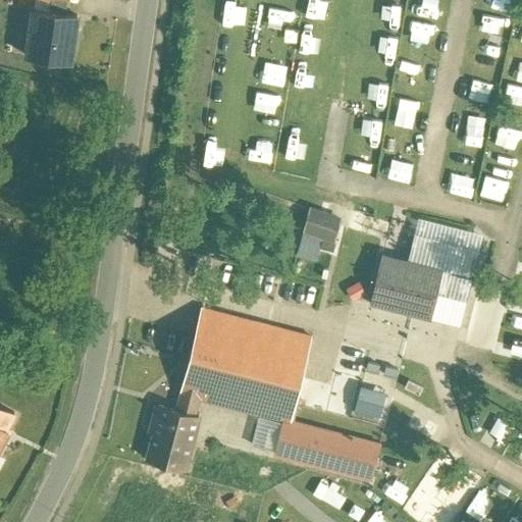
[(485,0),(485,8),(509,8),(508,0),(485,0)]
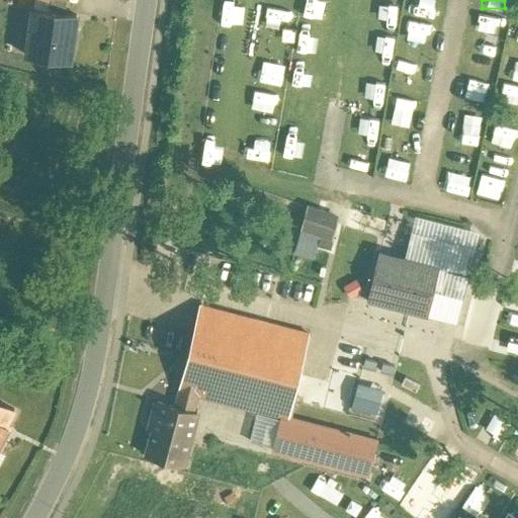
[(68,60),(75,12),(26,5),(19,53),(68,60)]
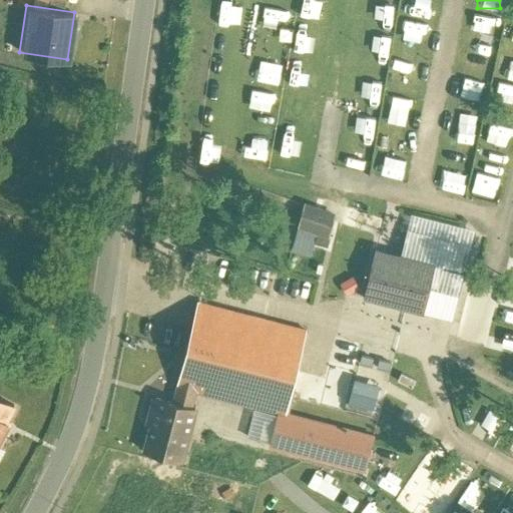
[(499,72),(497,89),(510,91),(512,74),(499,72)]
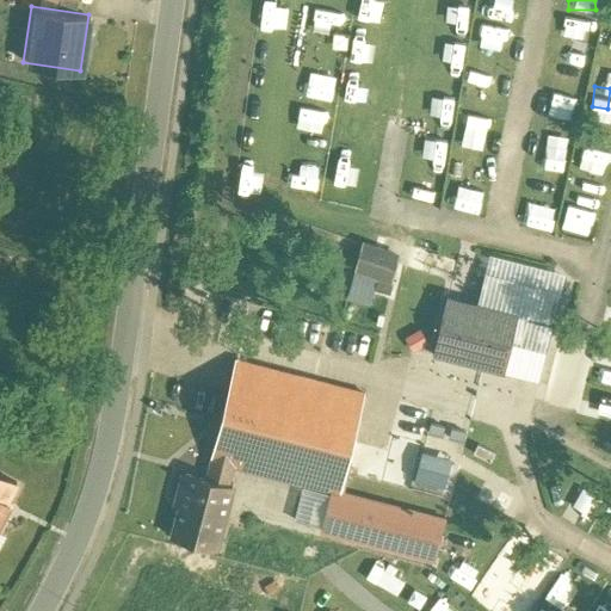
[(486,148),(491,127),(464,121),(458,142),(486,148)]
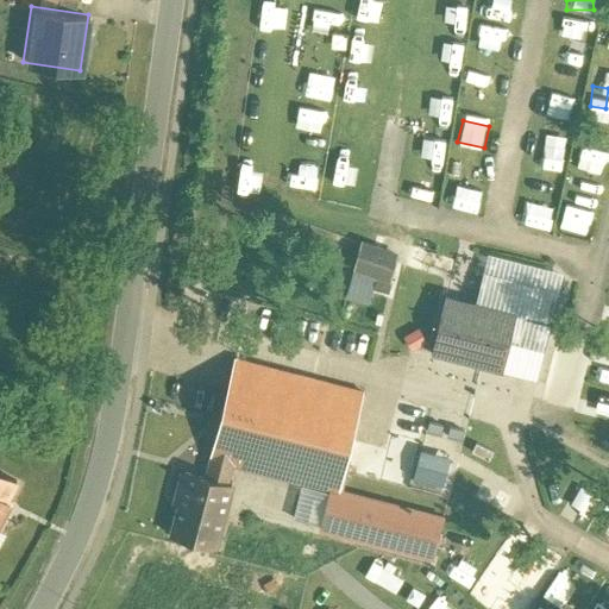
[(451,187),(470,190),(472,179),(488,182),(490,171),(454,164),(451,187)]
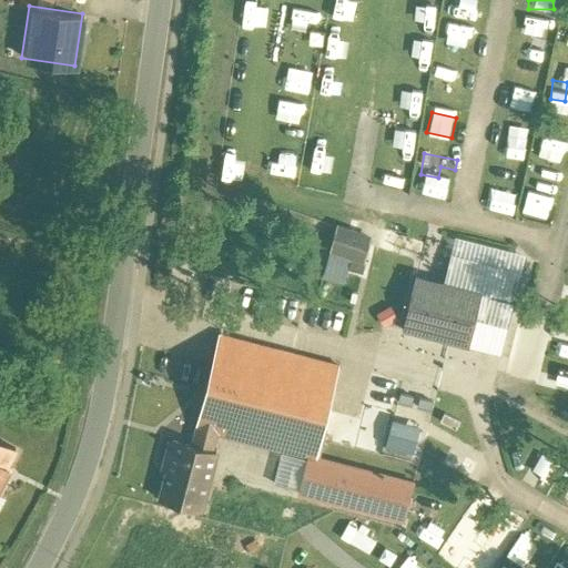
[(372,232),(338,221),(330,249),(364,260),(372,232)]
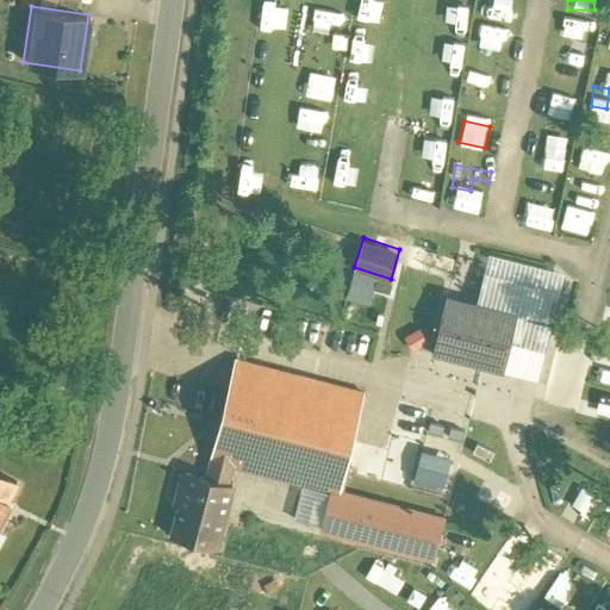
[(511,340),(545,347),(559,291),(484,271),(477,299),(446,291),(433,350),(503,369),(511,340)]
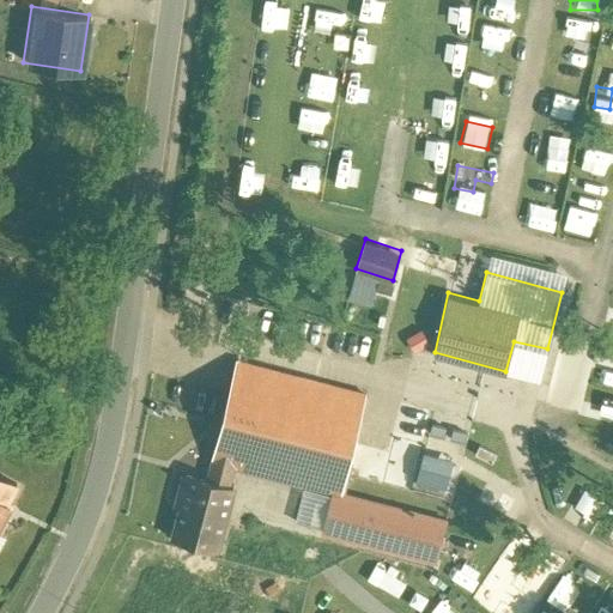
[(368,394),(240,359),(206,477),(184,471),(167,535),(218,551),(236,471),(303,486),(293,523),(437,562),(448,517),(340,491),(368,394)]
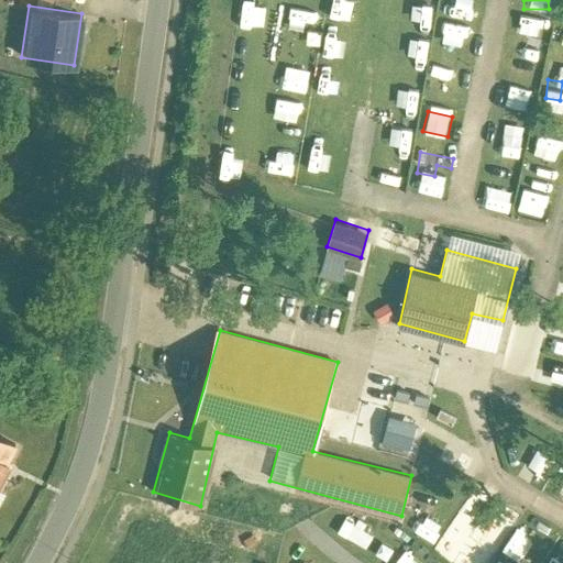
[(386,414),(379,440),(408,446),(415,421),(386,414)]
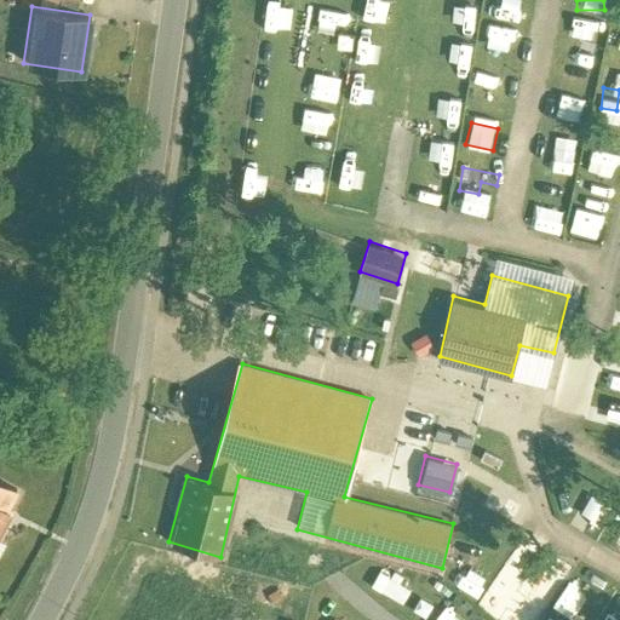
[(0,506),(11,487),(0,480),(0,506)]
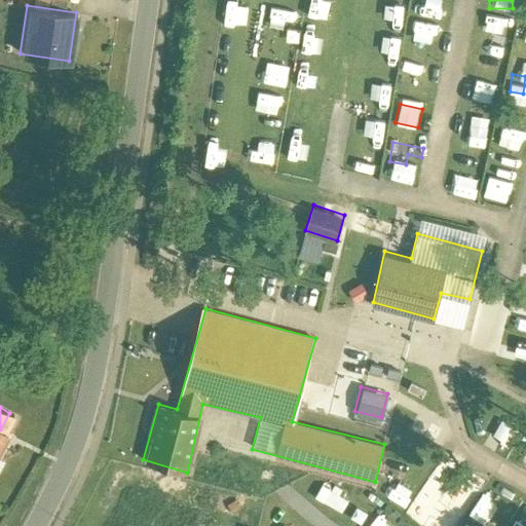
[(333,513),(350,525),(366,508),(348,493),(333,513)]
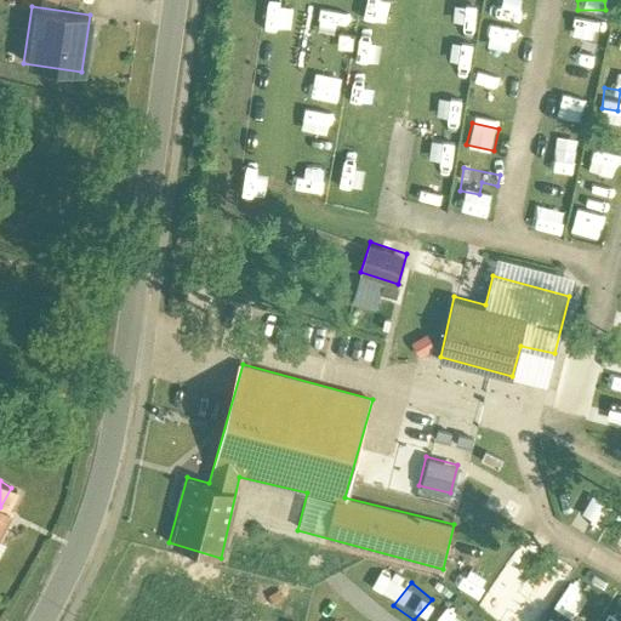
[(579,602),(597,611),(607,594),(590,585),(579,602)]
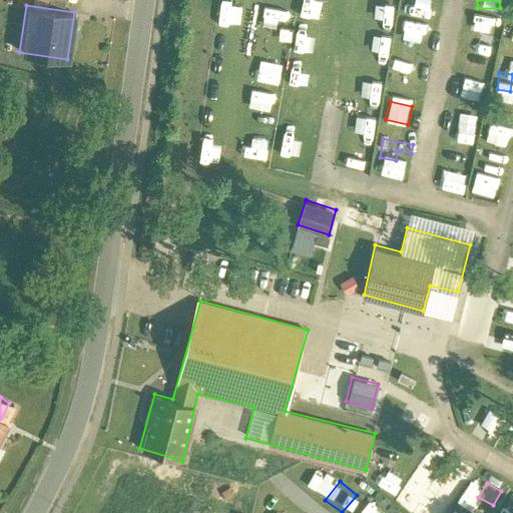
[(512,512),(512,502),(506,498),(497,512),(512,512)]
